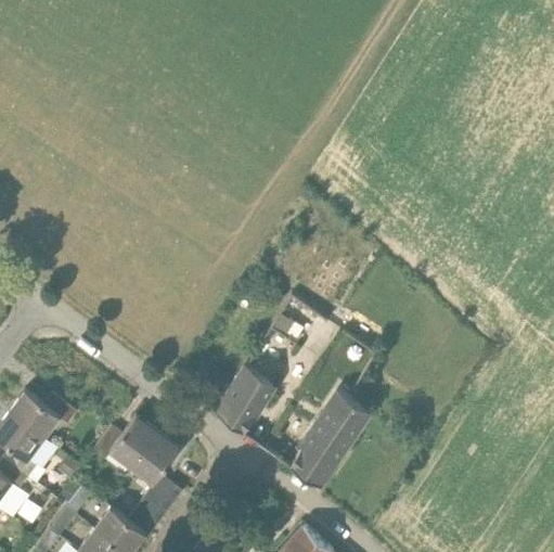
[(246,368),(218,412),(245,433),(275,386),(246,368)]
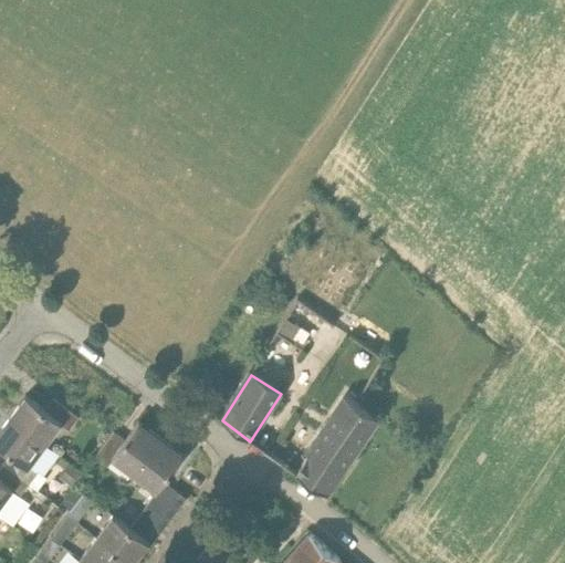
[(10,419),(48,447),(62,427),(69,433),(79,419),(53,400),(44,412),(25,398),(10,419)]
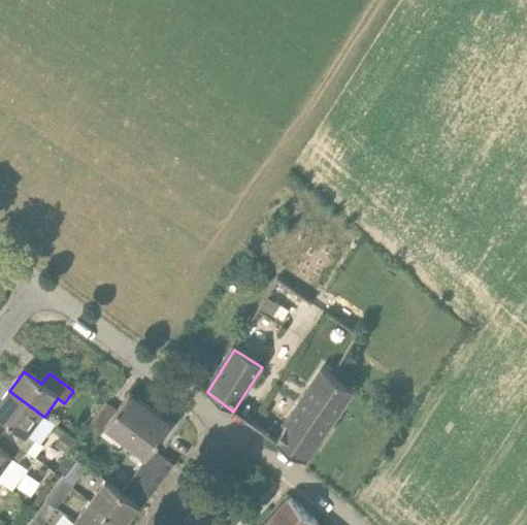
[(354,392),(331,376),(324,372),(277,444),(305,464),(309,459),(354,392)]
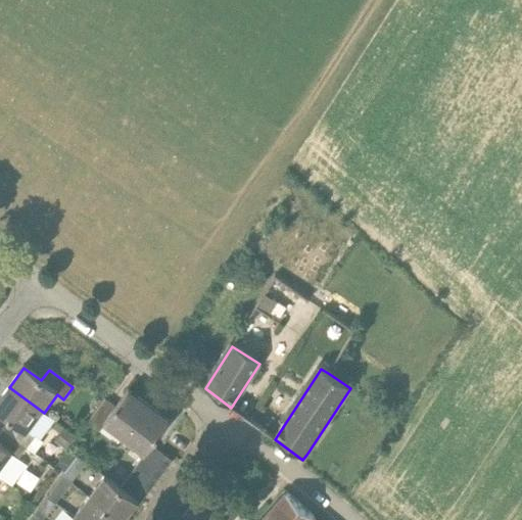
[(3,431),(27,450),(35,438),(28,433),(44,413),(9,387),(0,398),(0,414),(10,422),(3,431)]
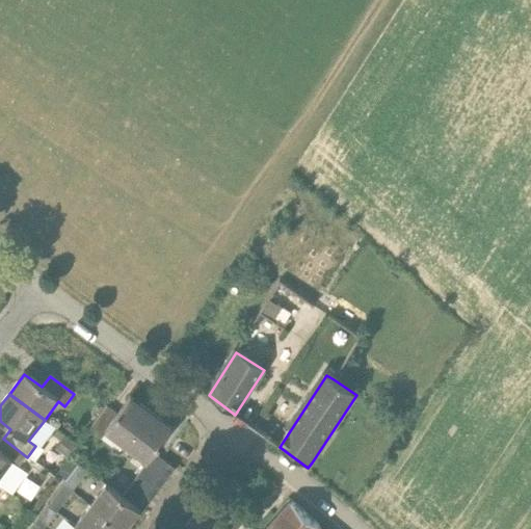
[(106,434),(126,449),(153,414),(131,398),(117,416),(107,407),(89,432),(101,442),(106,434)]
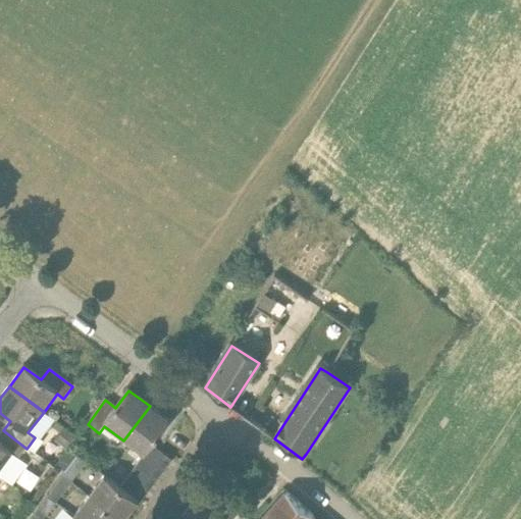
[(170,421),(150,406),(123,440),(145,456),(152,447),(170,421)]
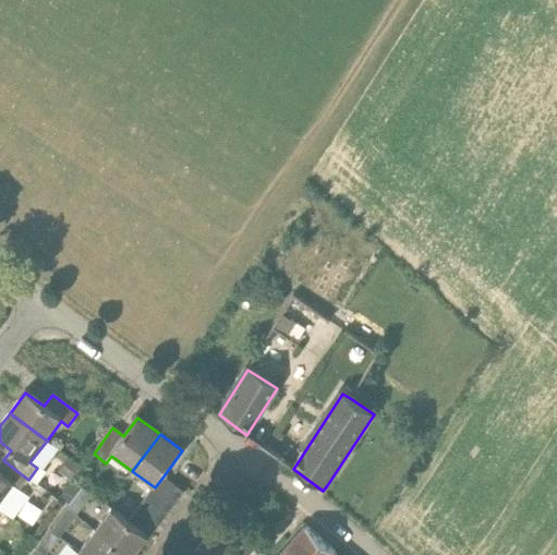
[(0,509),(10,517),(25,496),(20,492),(28,480),(3,460),(0,463),(0,509)]
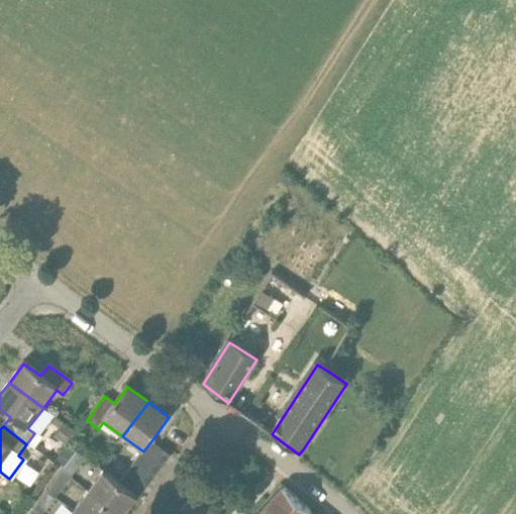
[(150,442),(143,451),(142,452),(163,468),(170,456),(150,442)]
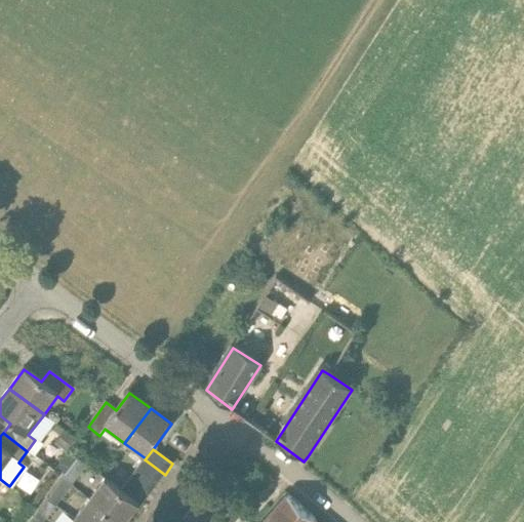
[(165,475),(145,459),(136,470),(157,485),(165,475)]
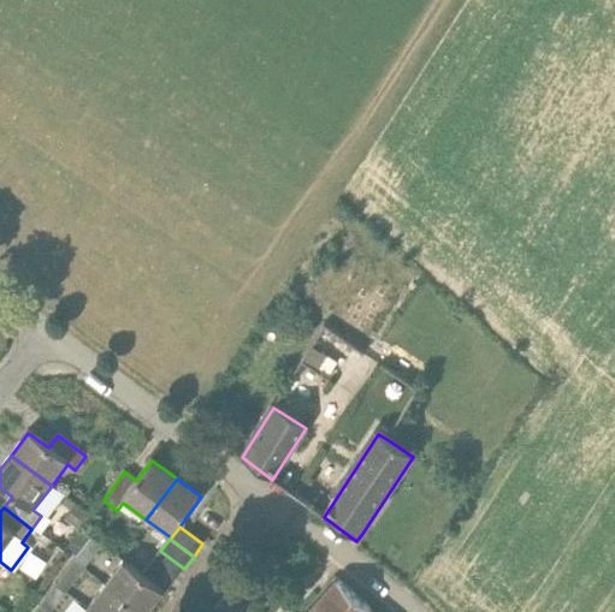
[(74,564),(84,571),(102,547),(92,540),(74,564)]
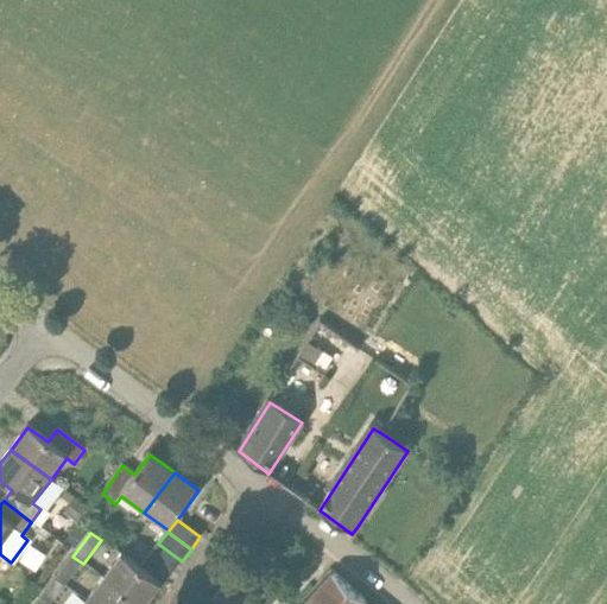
[(158,544),(150,557),(172,573),(182,561),(158,544)]
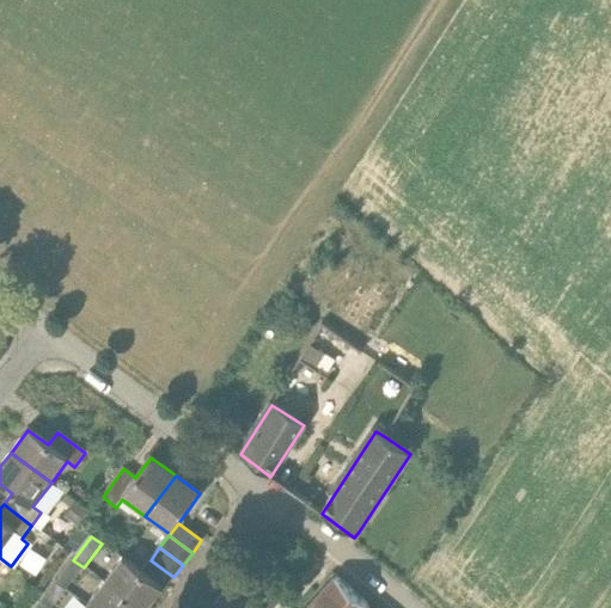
[(162,587),(141,572),(122,558),(104,582),(139,607),(146,607),(162,587)]
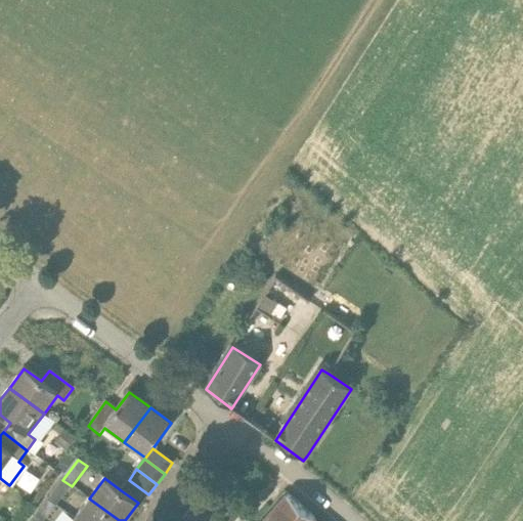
[(47,501),(56,508),(72,486),(62,480),(47,501)]
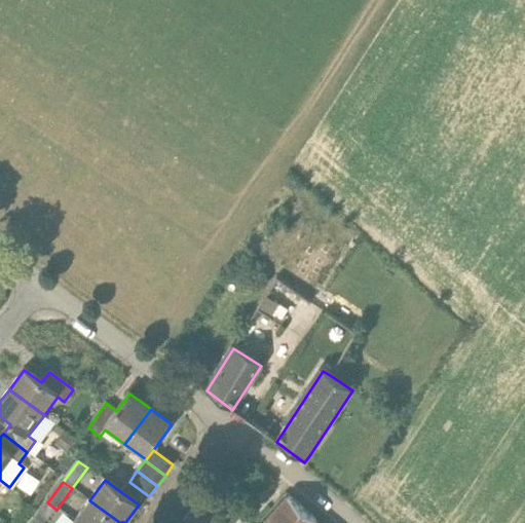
[(129,482),(121,492),(139,505),(142,508),(149,496),(129,482)]
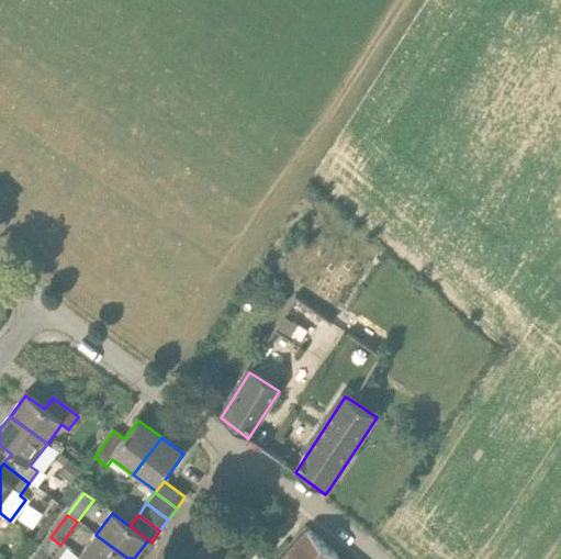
[(339,558),(309,532),(283,558),(339,558)]
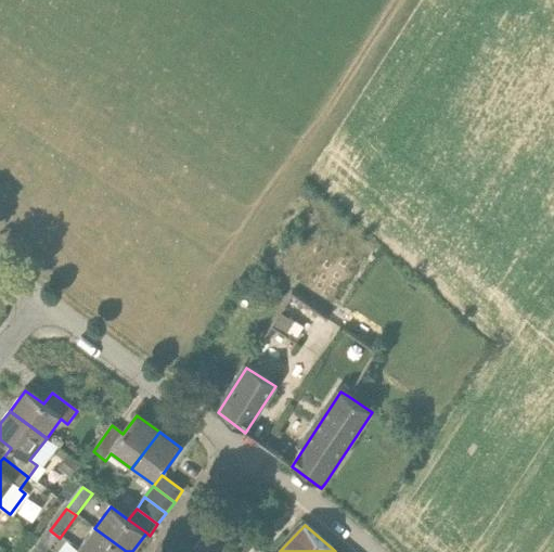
[(126,551),(94,528),(78,550),(79,551),(126,551)]
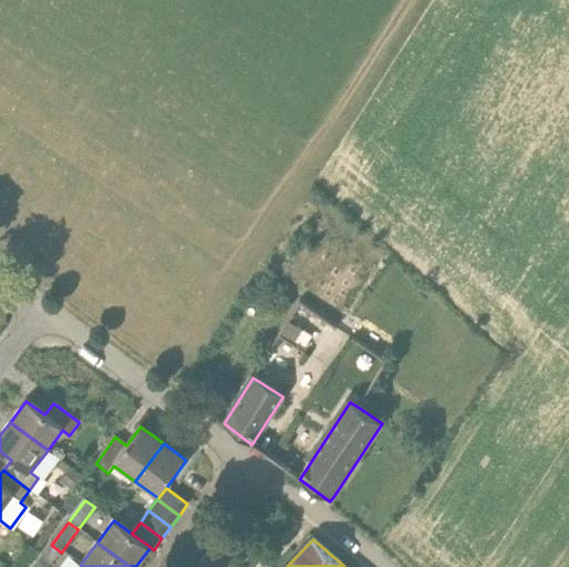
[(50,566),(61,553),(51,545),(36,566),(50,566)]
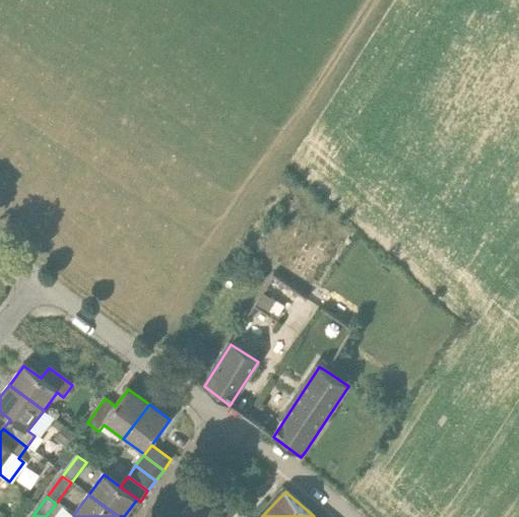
[(204,516),(206,514),(190,502),(181,514),(184,516),(204,516)]
